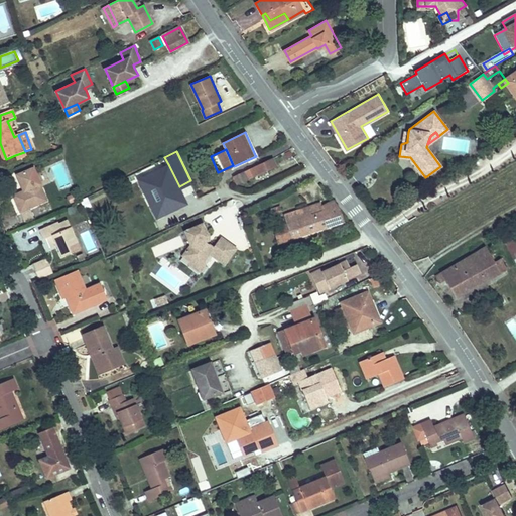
[(273,159),(244,172),(247,179),(276,166),(273,159)]
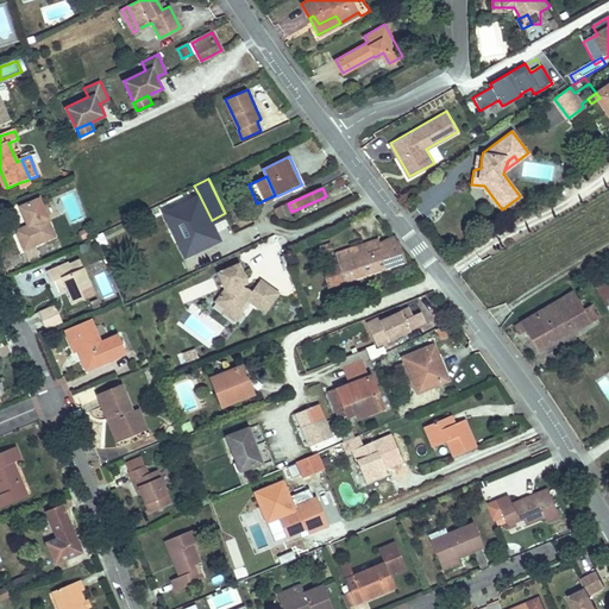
[(199,194),(164,211),(171,225),(189,217),(196,231),(179,240),(186,255),(220,238),(212,220),(199,194)]
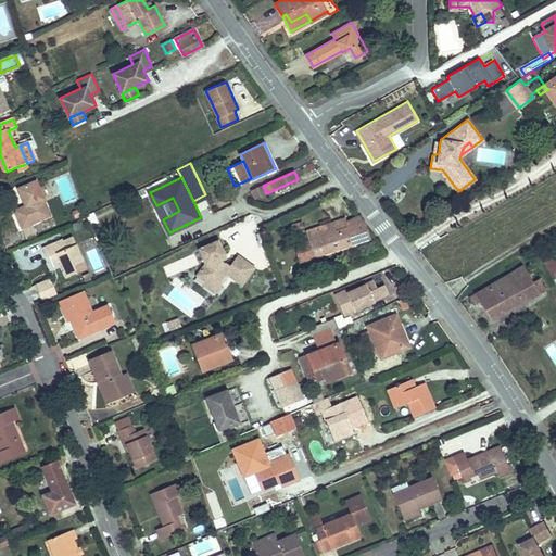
[(25,206),(14,211),(22,229),(50,217),(35,182),(17,189),(25,206)]
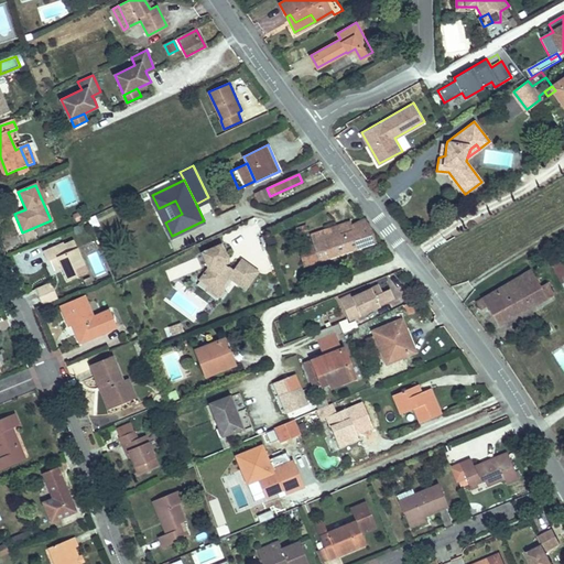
[(270,196),(267,188),(256,194),(259,203),(270,196)]
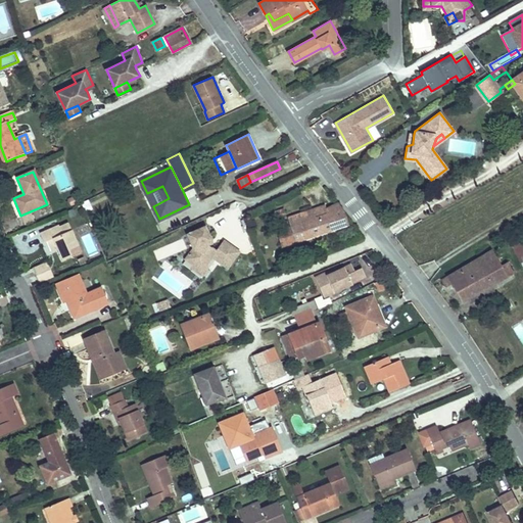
[(343,210),(339,203),(327,210),(326,205),(288,218),(291,228),(283,231),(283,232),(280,233),(281,237),(284,236),(286,244),(336,227),(348,223),(343,210)]
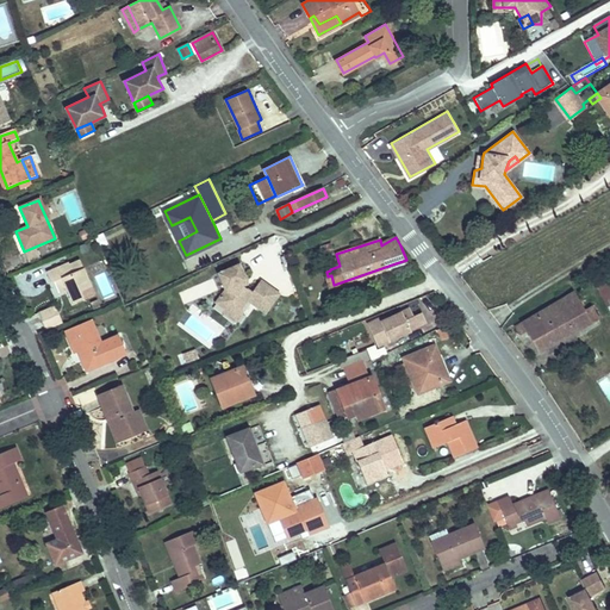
[(50,282),(53,281),(61,279),(66,290),(72,304),(94,294),(79,260),(68,265),(67,262),(45,272),(50,282)]
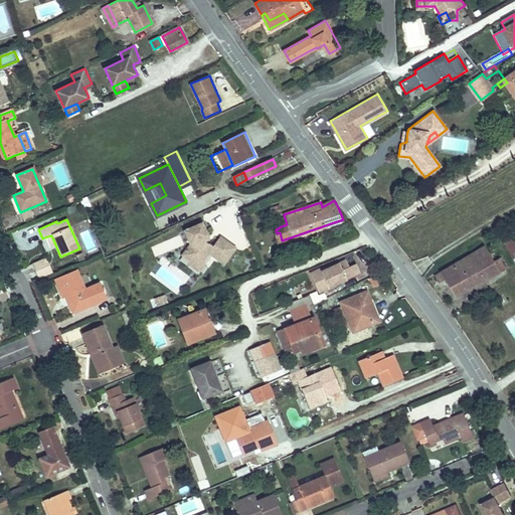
[(204,222),(186,231),(193,244),(186,255),(195,262),(198,256),(206,262),(212,251),(224,261),(235,243),(222,234),(215,245),(208,241),(206,238),(210,236),(204,222)]
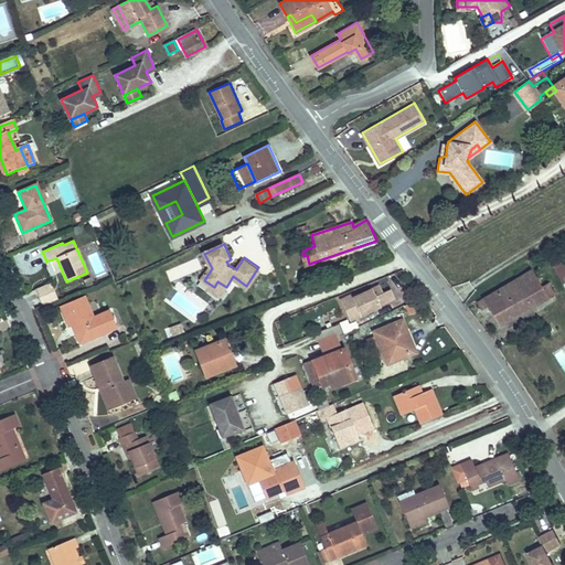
[(564,286),(564,258),(561,253),(550,259),(564,286)]
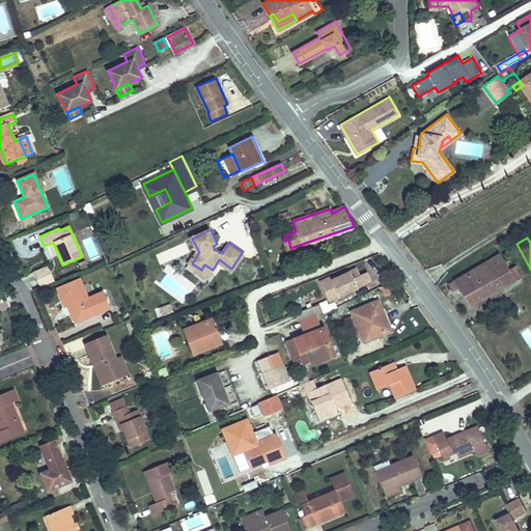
[(91,239),(84,241),(89,254),(95,252),(91,239)]
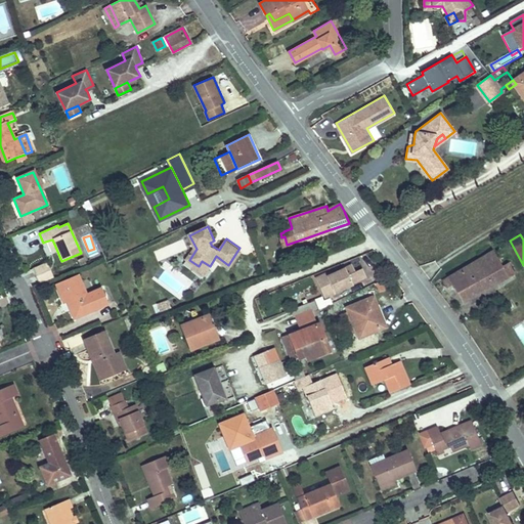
[(157,262),(187,250),(183,238),(153,251),(157,262)]
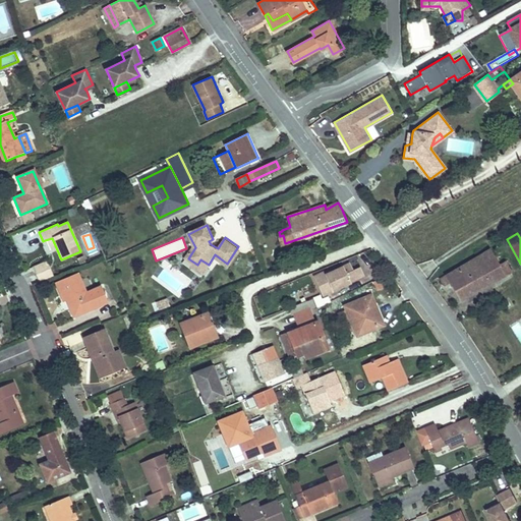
[(52,238),(45,240),(50,250),(56,247),(52,238)]
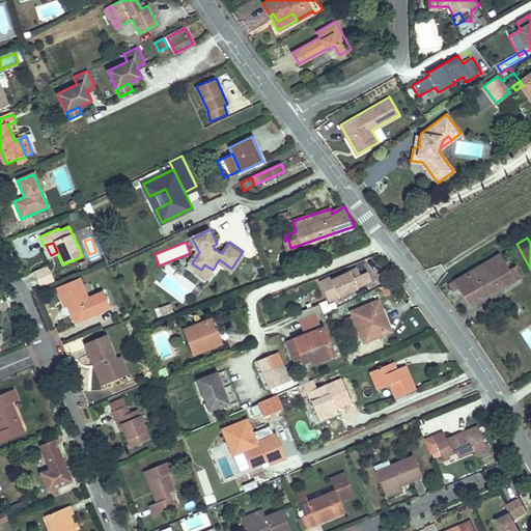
[(499,254),(482,264),(497,289),(514,279),(508,269),(499,254)]
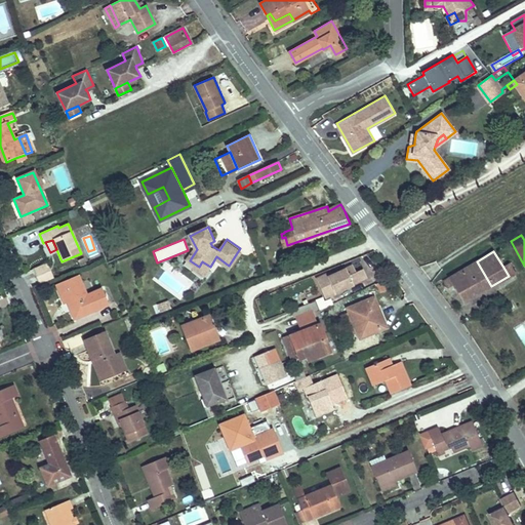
[(210,267),(202,261),(199,267),(197,270),(208,276),(212,269),(210,267)]
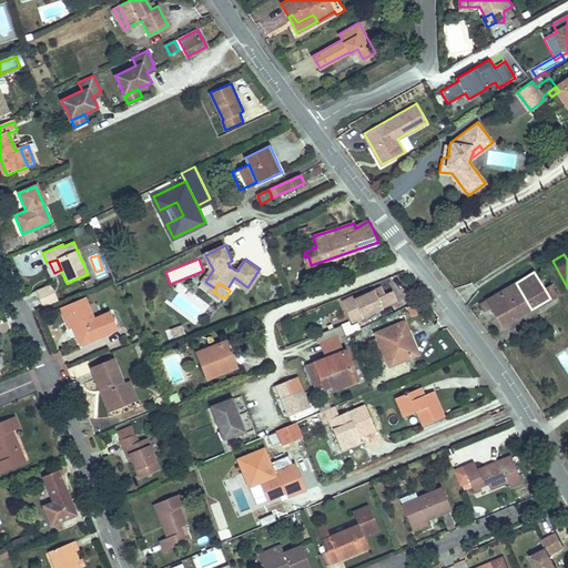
[(531,310),(516,283),(479,305),(484,311),(490,307),(501,327),(531,310)]
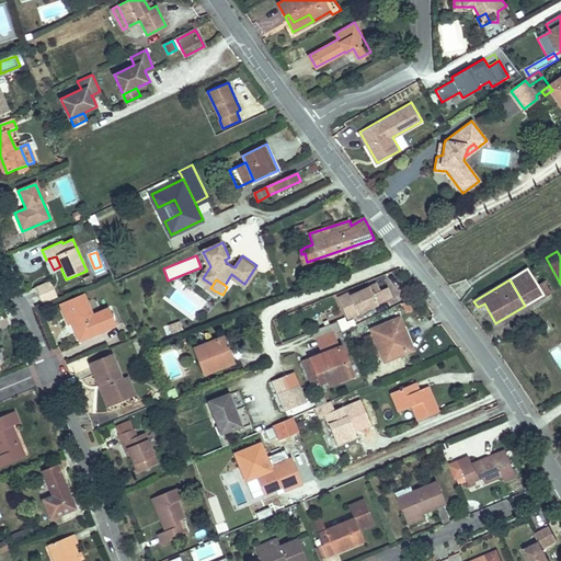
[(34,287),(41,304),(57,297),(50,281),(34,287)]
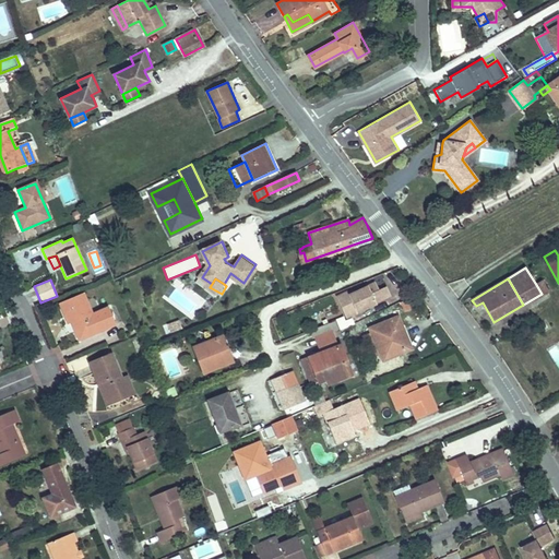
[(542,280),(535,283),(542,294),(548,289),(542,280)]
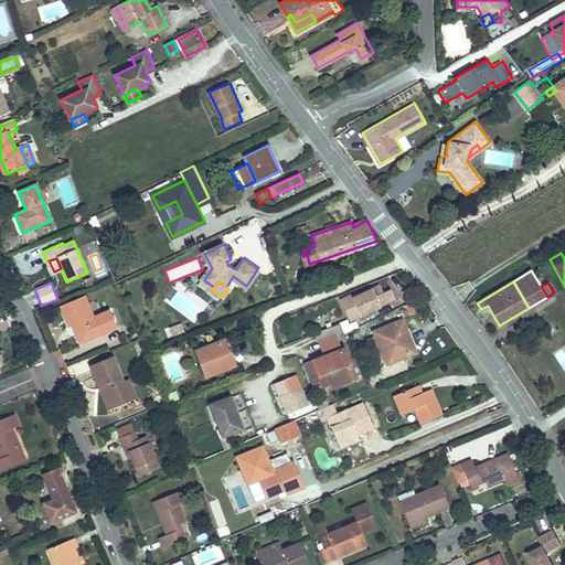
[(383,292),(380,285),(372,288),(375,296),(383,292)]
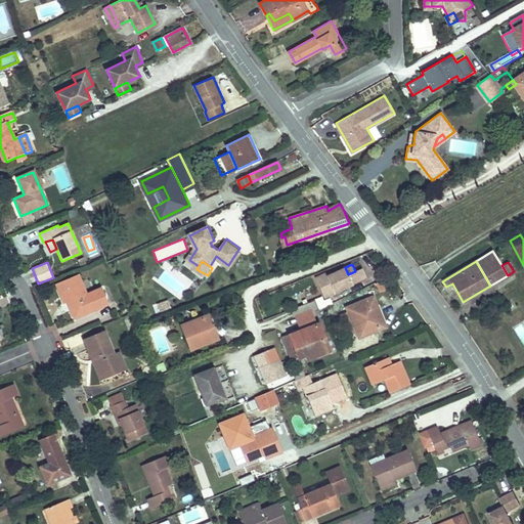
[(353,285),(352,282),(366,276),(362,267),(355,271),(348,274),(345,267),(326,275),(325,272),(315,277),(324,297),(353,285)]
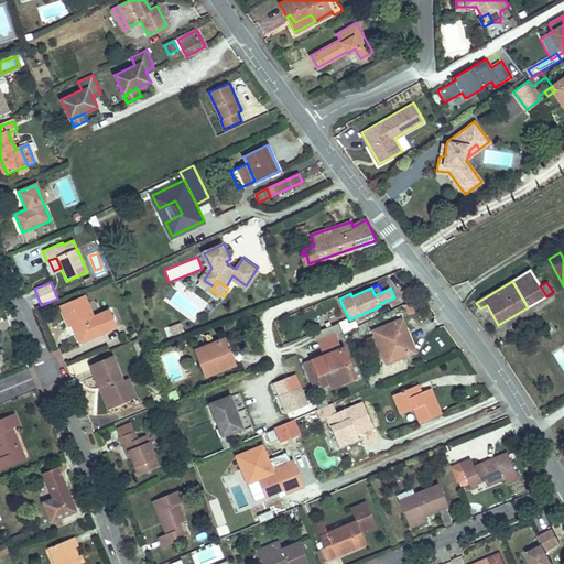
[(85,295),(62,305),(69,324),(73,323),(82,342),(117,326),(109,310),(94,316),(85,295)]
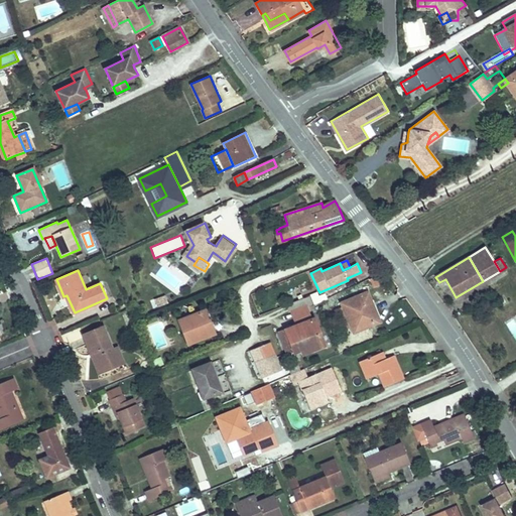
[(303,297),(299,287),(288,291),(292,301),(303,297)]
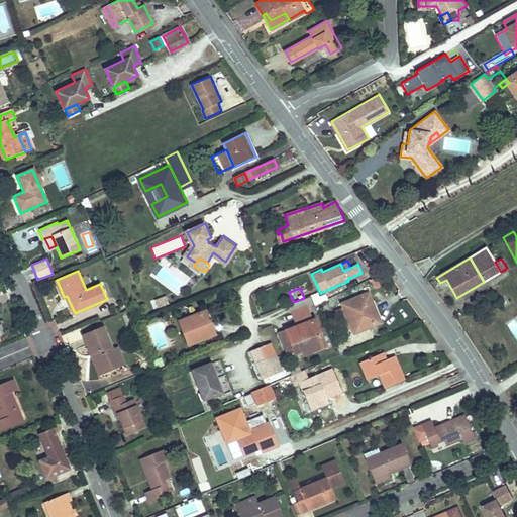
[(336,310),(337,313),(344,329),(352,326),(353,330),(375,322),(368,304),(373,302),(369,292),(342,302),(344,307),(336,310)]
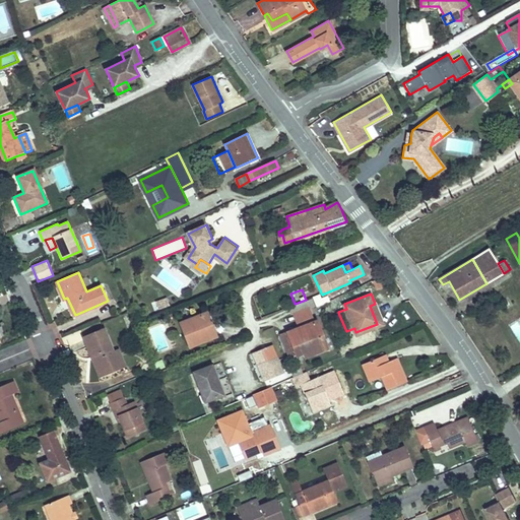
[(316,307),(330,305),(328,297),(314,299),(316,307)]
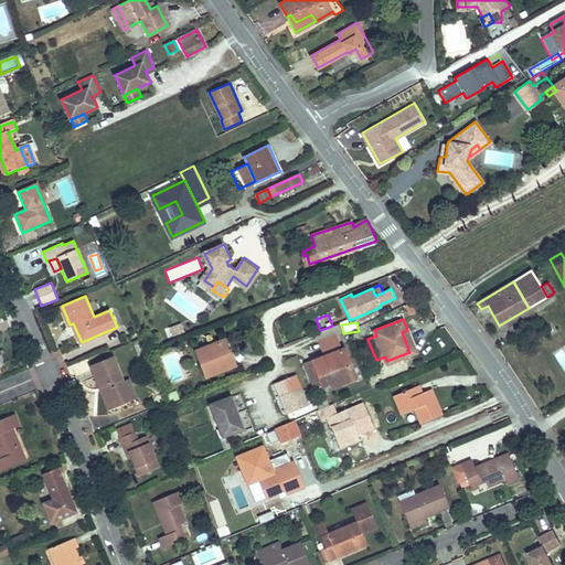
[(169,339),(184,333),(180,323),(166,328),(169,339)]
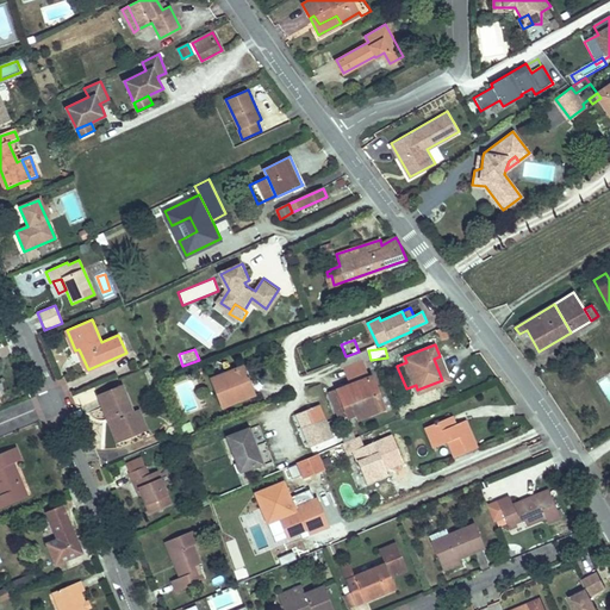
[(449,380),(440,356),(434,359),(442,380),(417,390),(418,393),(449,380)]
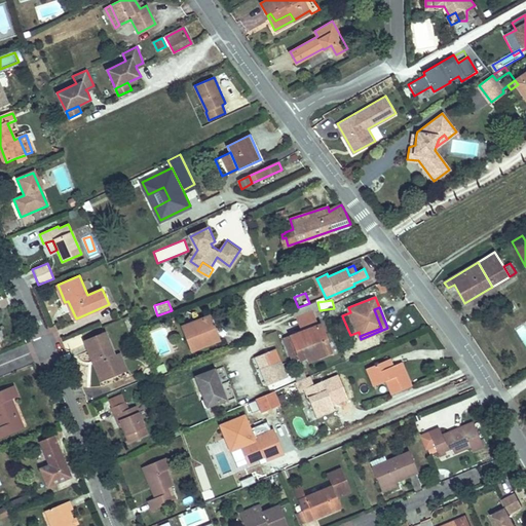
[(295,362),(307,358),(327,349),(317,326),(311,311),(297,317),(303,332),(285,339),(293,360),(294,359),(295,362)]
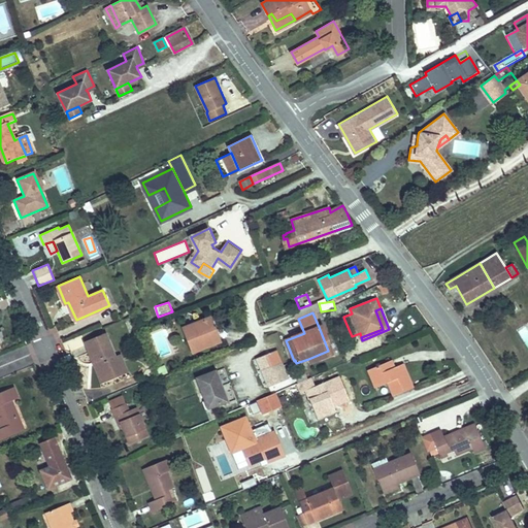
[(210,327),(213,326),(210,317),(184,328),(193,352),(217,341),(210,327)]
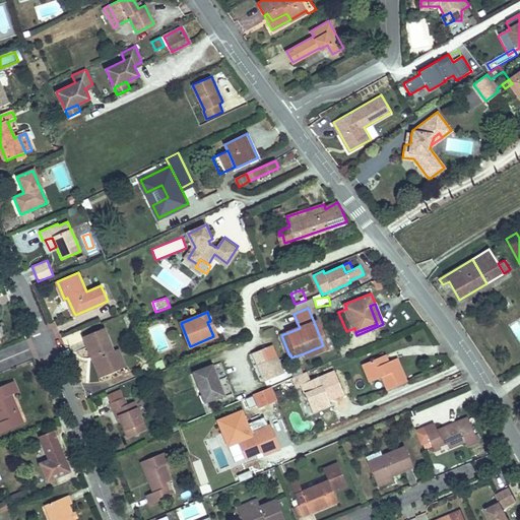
[(346,331),(339,315),(336,317),(343,333),(346,331)]
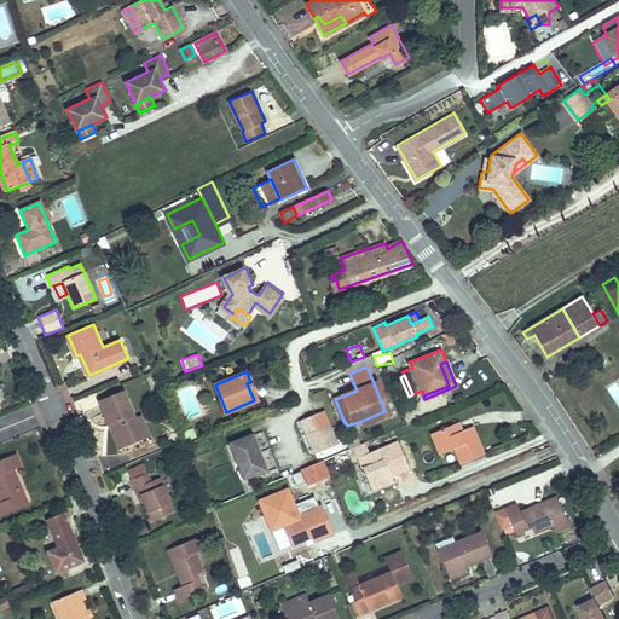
[(254,381),(250,382),(247,383),(254,400),(261,398),(254,381)]
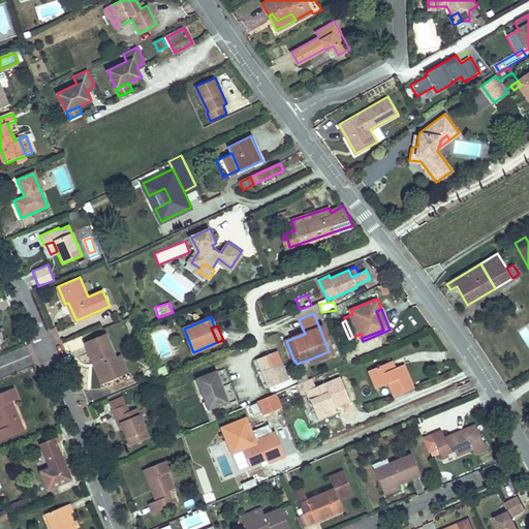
[(329,351),(309,360),(310,364),(334,354),(322,327),(319,328),(329,351)]
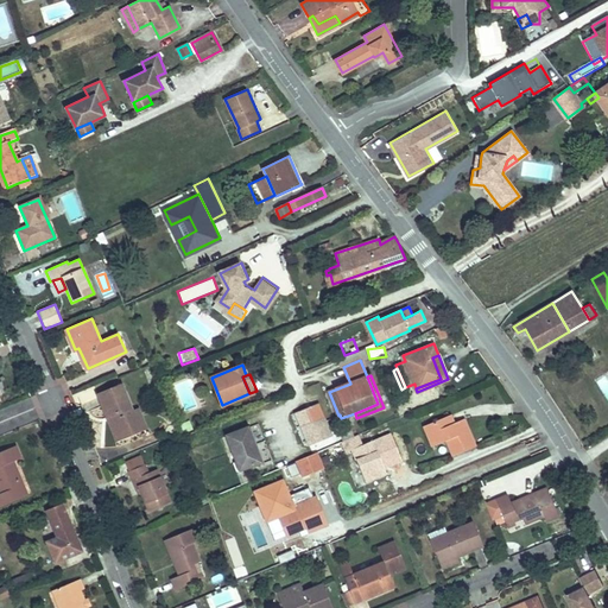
[(99,393),(108,417),(111,415),(120,438),(140,430),(133,411),(132,410),(121,385),(99,393)]
